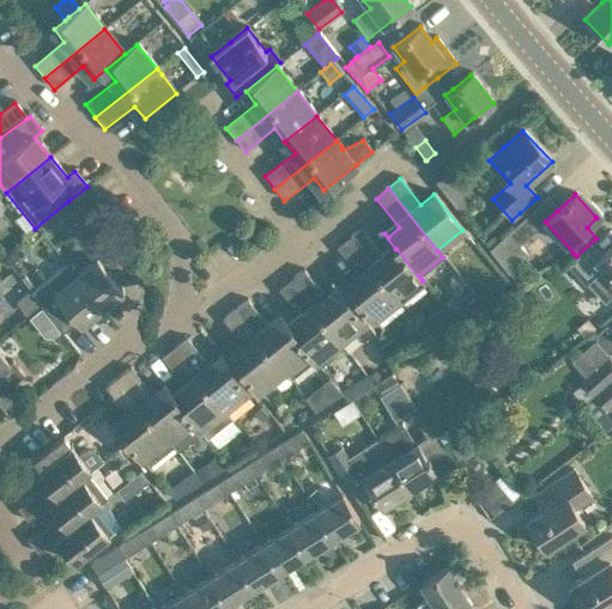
[(538,229),(527,217),(490,251),(508,274),(527,257),(519,248),(538,229)]
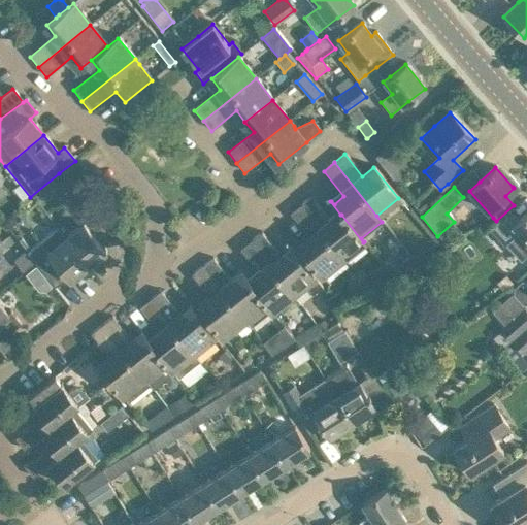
[(340,215),(331,223),(310,198),(300,206),(342,259),(363,242),(341,215),(340,215)]
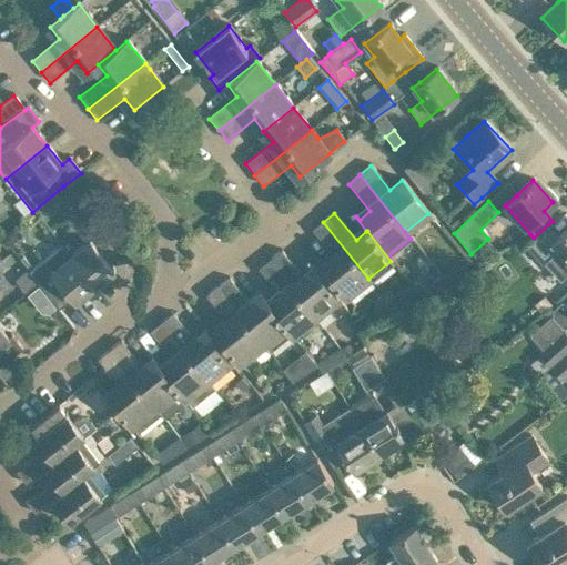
[(368,279),(323,222),(312,231),(333,259),(323,266),(320,263),(319,264),(345,298),(368,279)]
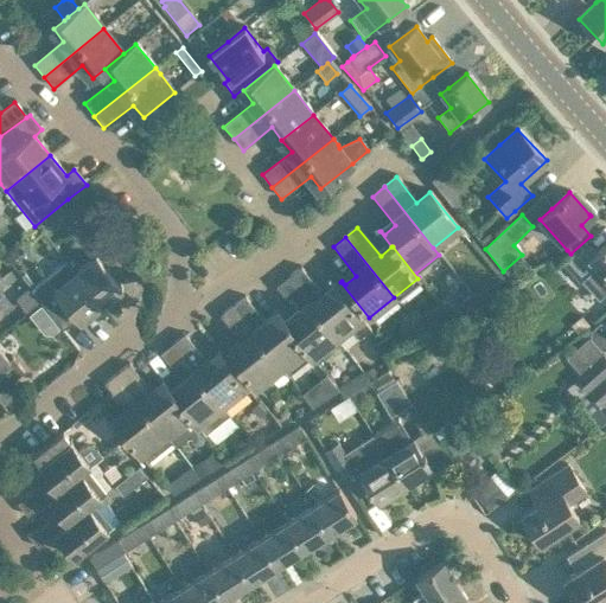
[(581,283),(598,301),(605,293),(605,244),(594,256),(584,244),(561,264),(579,284),(581,283)]
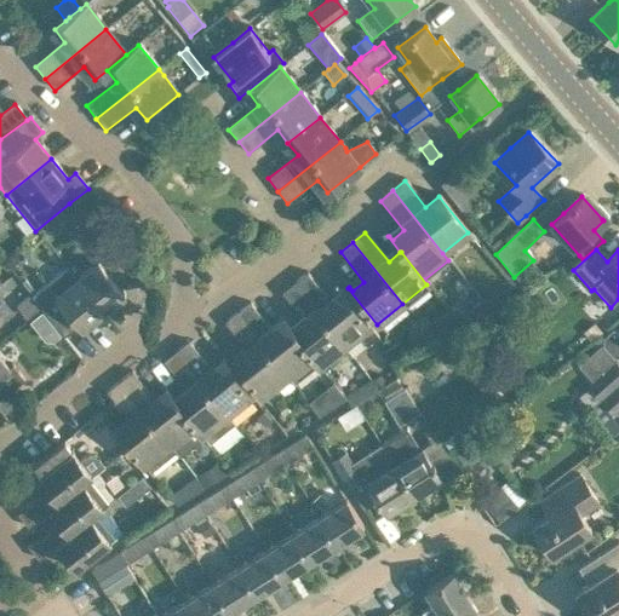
[(79,277),(76,280),(103,314),(125,297),(120,291),(129,285),(115,269),(121,264),(112,251),(99,260),(97,263),(79,277)]
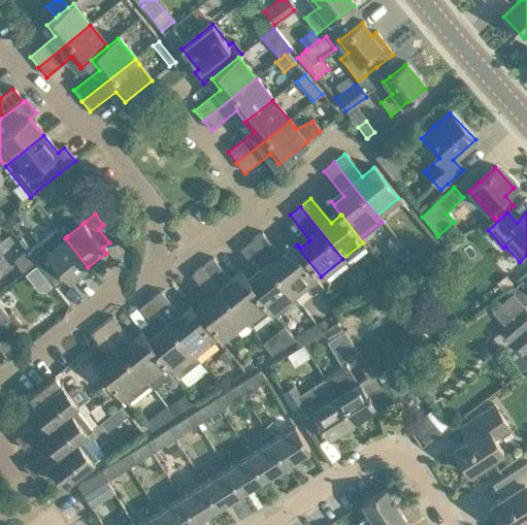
[(70,282),(88,267),(65,238),(57,229),(26,254),(54,288),(67,277),(70,282)]
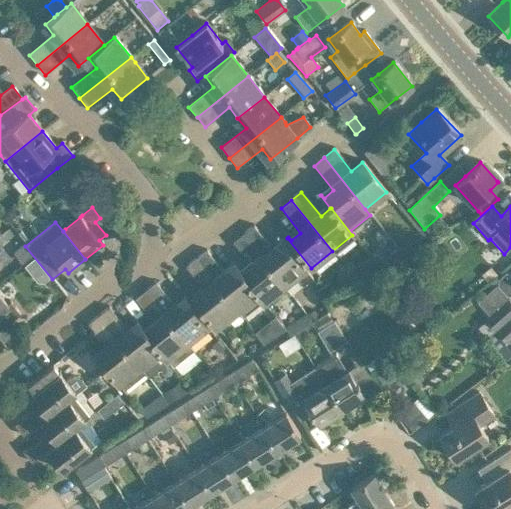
[(243,234),(284,286),(295,277),(302,286),(312,278),(280,239),(280,240),(282,243),(272,251),(253,226),(243,234)]
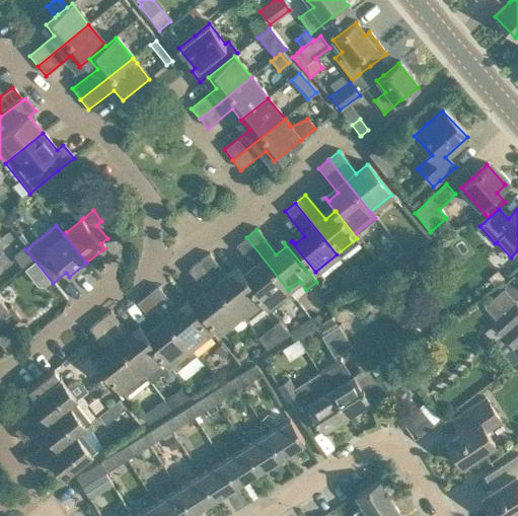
[(279,298),(288,290),(246,237),(235,246),(255,271),(245,279),(244,280),(260,299),(267,307),(267,306),(271,311),(282,303),(279,298)]
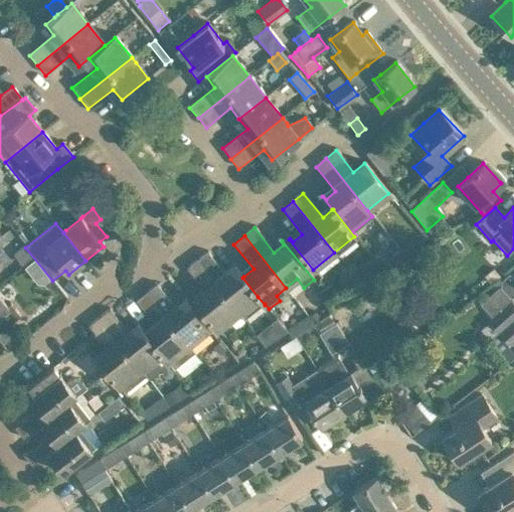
[(23,248),(14,256),(22,267),(32,259),(23,248)]
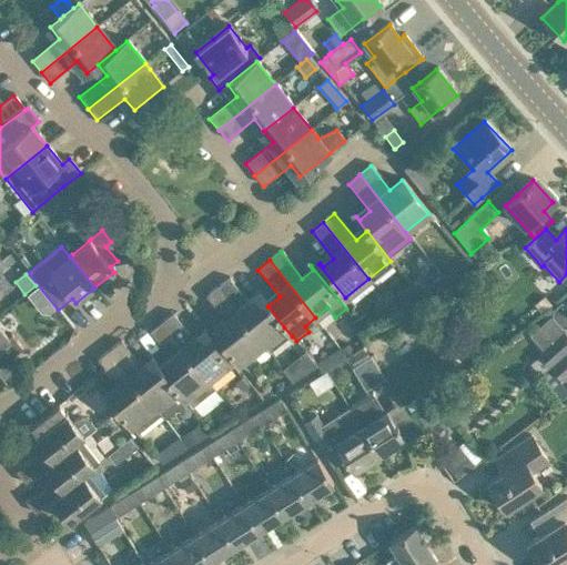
[(462,284),(472,303),(488,294),(478,275),(462,284)]
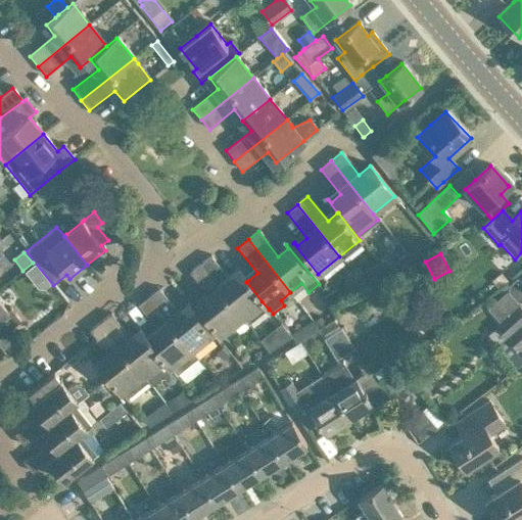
[(269,310),(262,301),(246,282),(247,281),(238,270),(238,271),(240,274),(230,282),(210,256),(200,265),(241,317),(248,326),(269,310)]
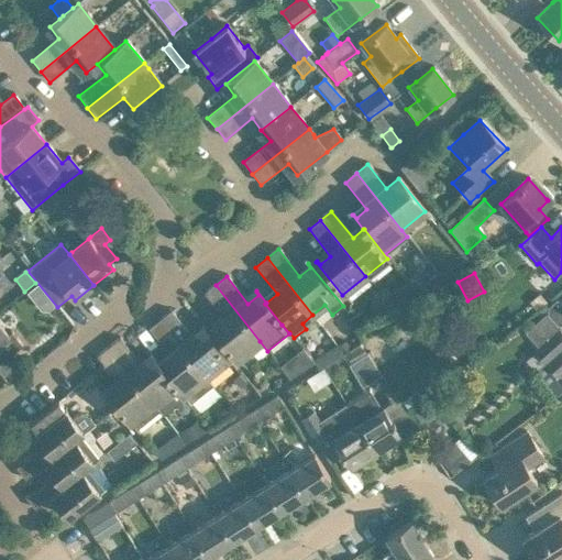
[(416,295),(411,288),(408,283),(383,298),(392,309),(416,295)]
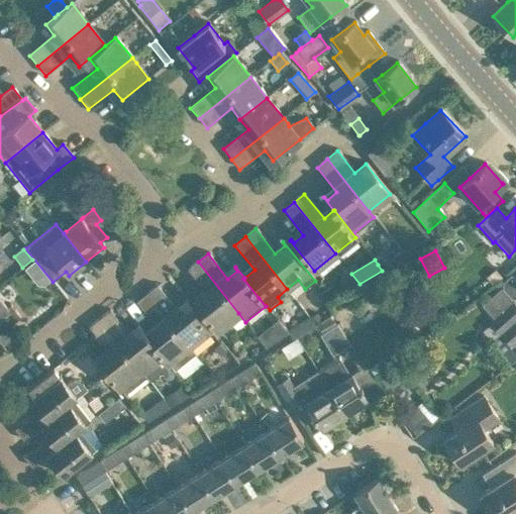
[(198,262),(187,270),(207,295),(197,303),(194,300),(193,300),(217,330),(238,313),(198,262)]
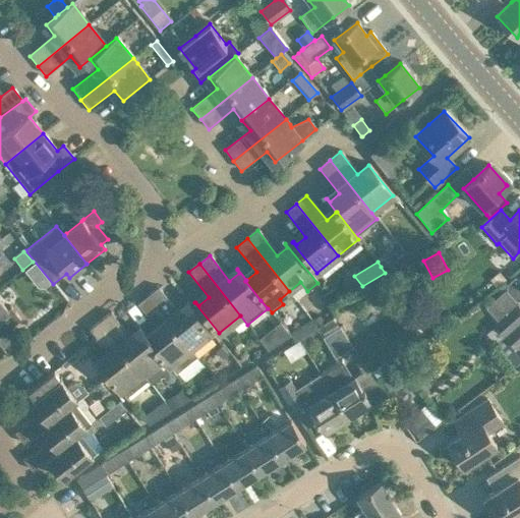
[(407,264),(395,271),(401,281),(413,273),(407,264)]
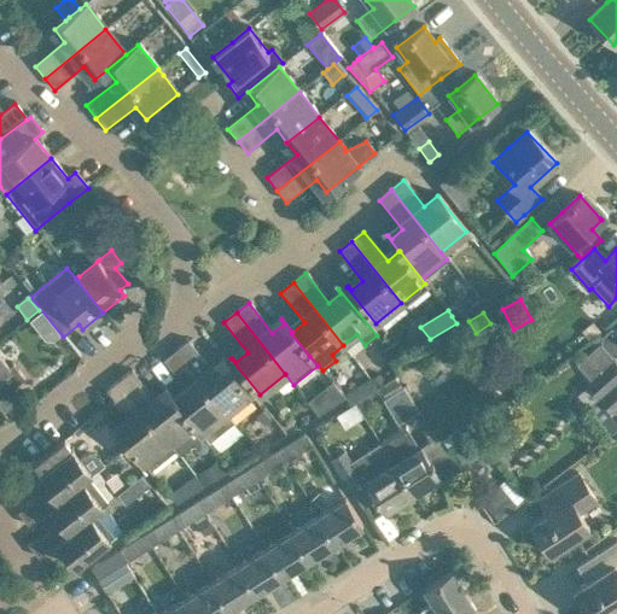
[(41,314),(29,322),(38,332),(48,322),(41,314)]
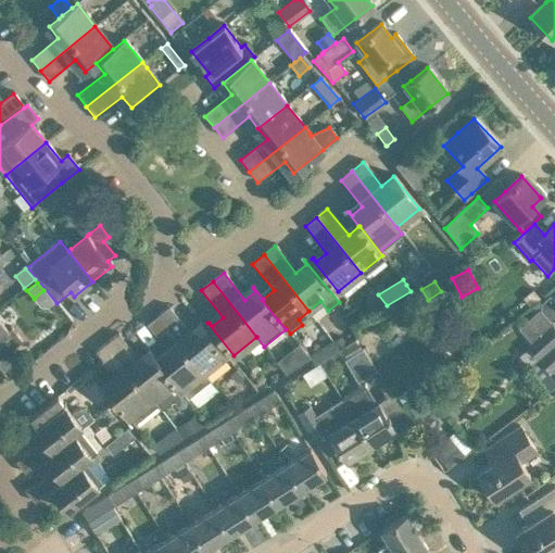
[(378,294),(377,296),(373,289),(367,293),(365,310),(368,316),(387,305),(378,294)]
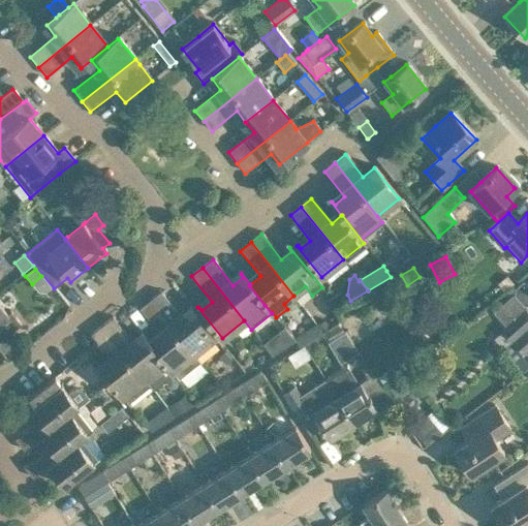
[(505,278),(497,285),(503,292),(513,285),(505,278)]
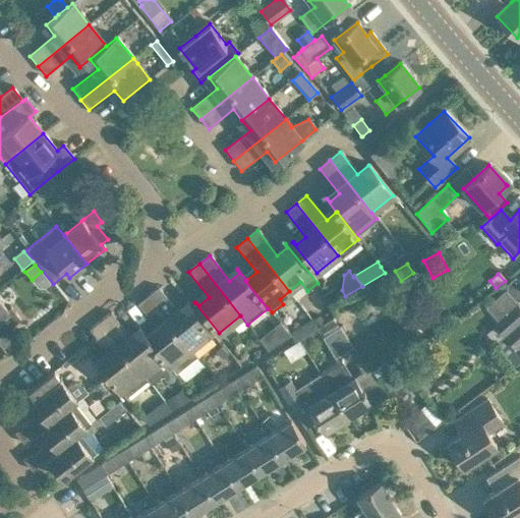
[(506,290),(485,308),(498,322),(516,305),(516,300),(519,300),(519,299),(519,278),(517,281),(514,278),(506,286),(506,290)]
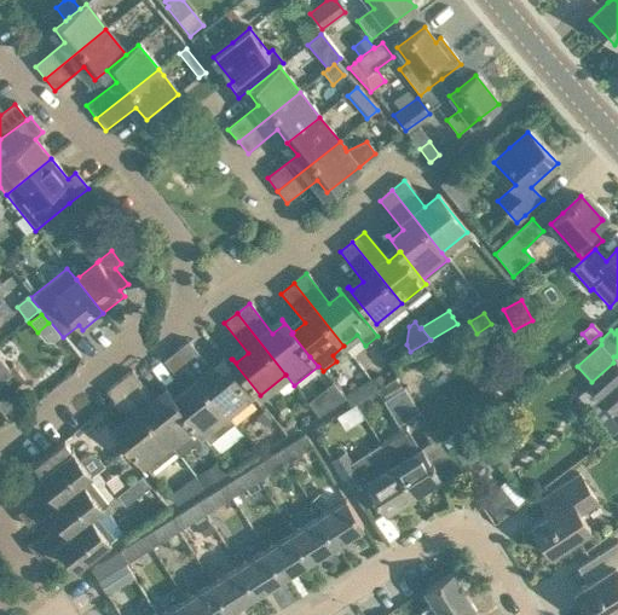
[(226,415),(252,394),(221,359),(220,359),(224,364),(212,372),(188,342),(175,352),(226,415)]
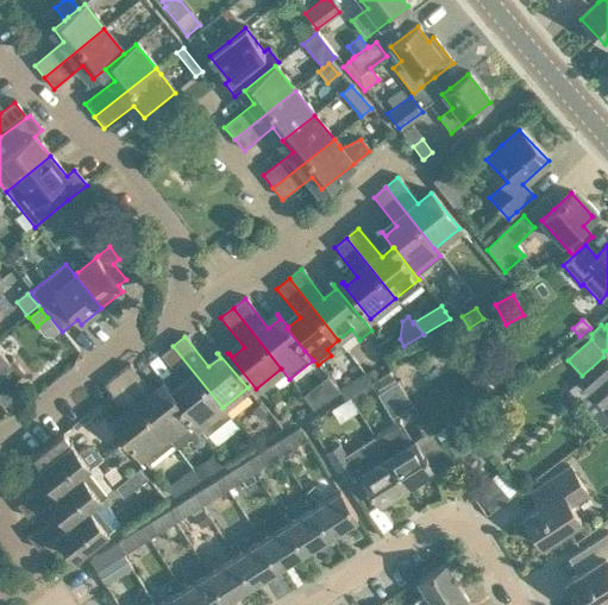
[(393,338),(377,347),(383,358),(384,357),(387,355),(399,348),(393,338)]
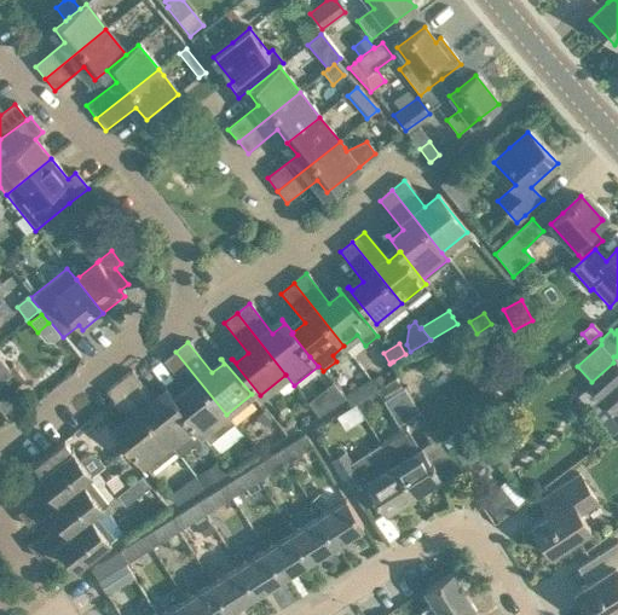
[(234,424),(226,415),(175,352),(162,361),(188,393),(175,401),(174,402),(200,434),(201,435),(203,437),(208,444),(234,424)]
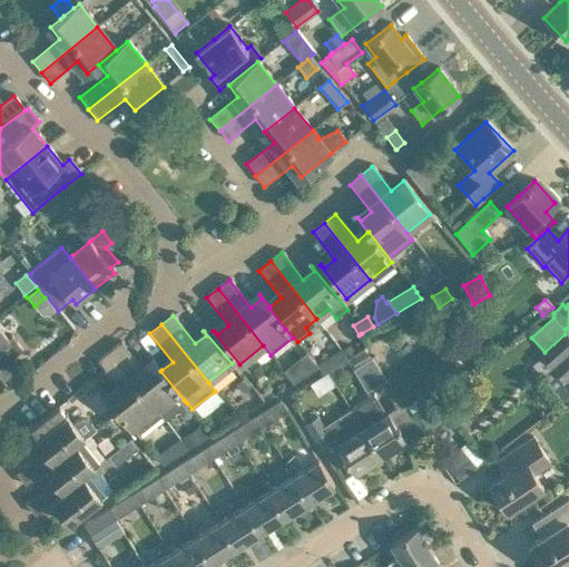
[(1,332),(0,331),(0,368),(22,351),(11,338),(8,340),(1,332)]
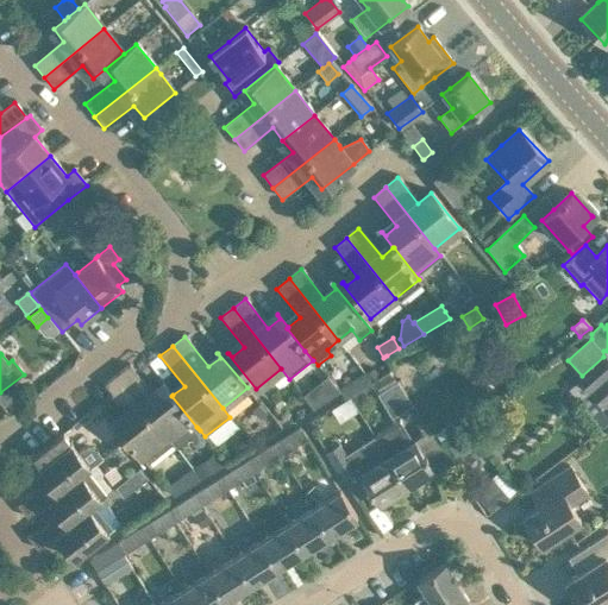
[(570,394),(578,402),(607,376),(607,363),(603,357),(582,376),(577,379),(577,380),(568,390),(570,394)]
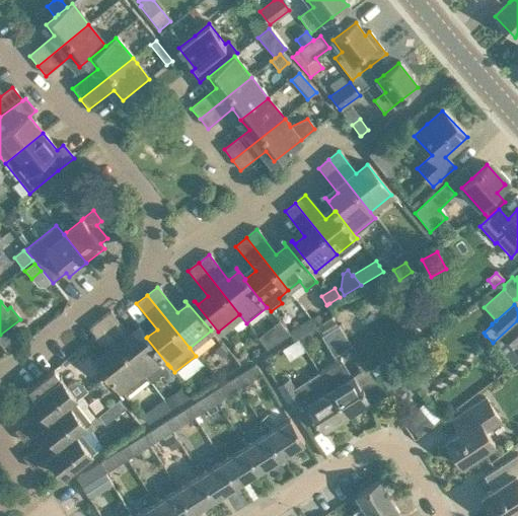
[(130,338),(109,312),(99,320),(141,373),(149,383),(170,367),(168,365),(167,364),(146,338),(147,337),(138,326),(140,330),(130,338)]
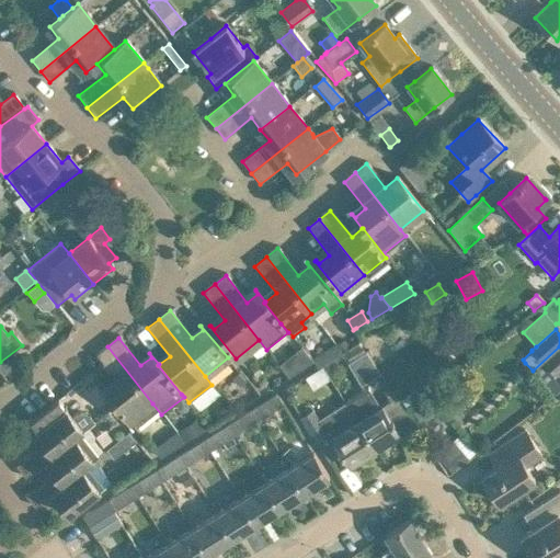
[(344,342),(336,346),(341,353),(349,349),(344,342)]
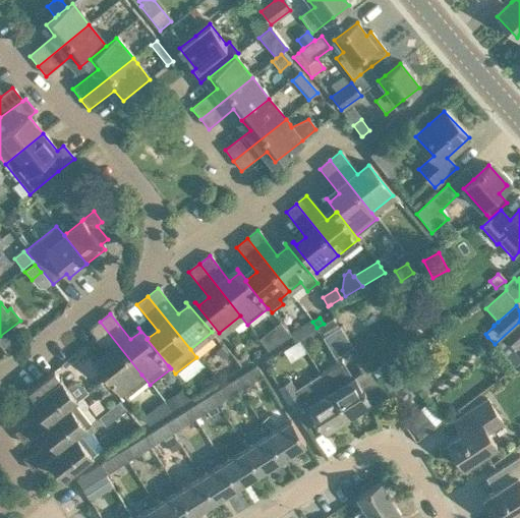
[(333,320),(321,327),(327,336),(322,339),(335,358),(352,348),(339,328),(339,329),(335,322),(333,320)]
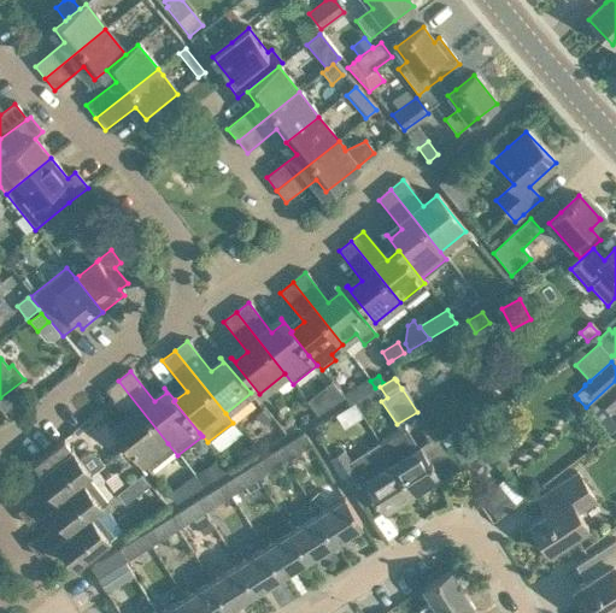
[(118,381),(105,390),(130,422),(118,430),(115,426),(115,428),(153,476),(177,455),(168,443),(118,381)]
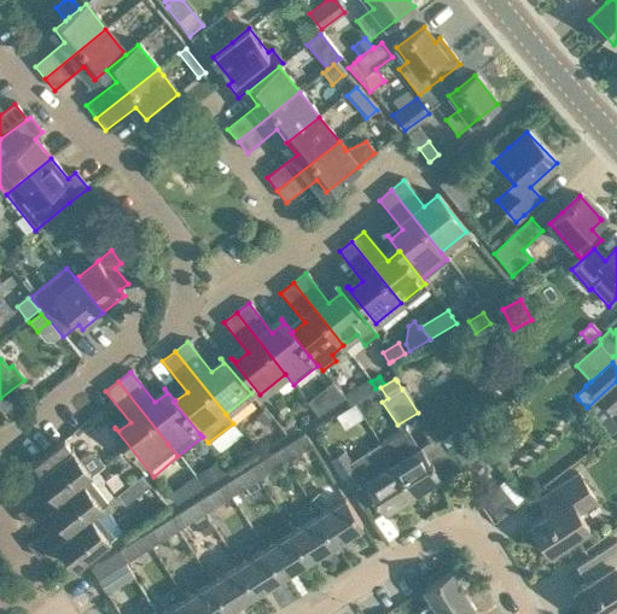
[(616,381),(587,408),(583,411),(605,438),(616,428),(607,417),(611,414),(616,408),(616,381)]
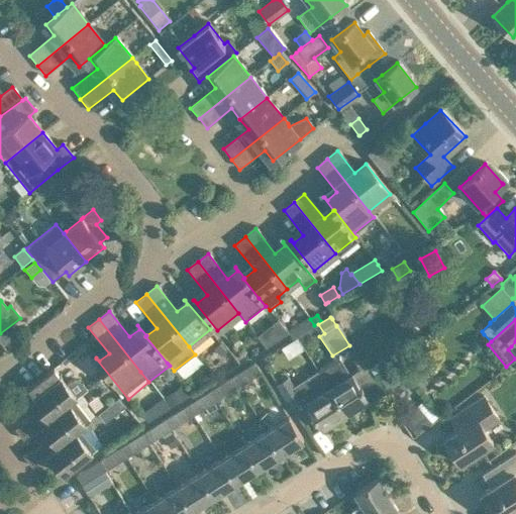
[(298,325),(287,333),(292,341),(303,334),(298,325)]
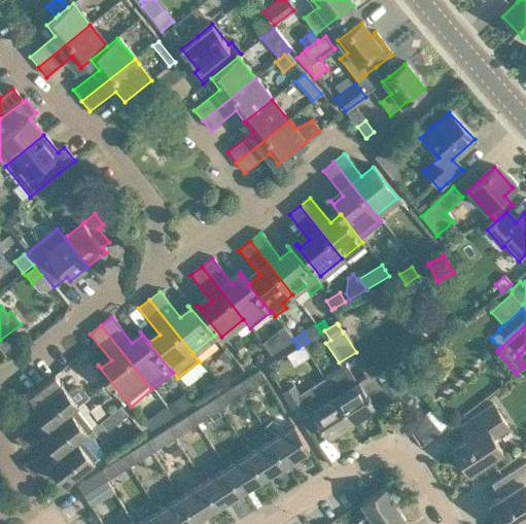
[(493,341),(487,347),(493,354),(497,351),(500,348),(493,341)]
